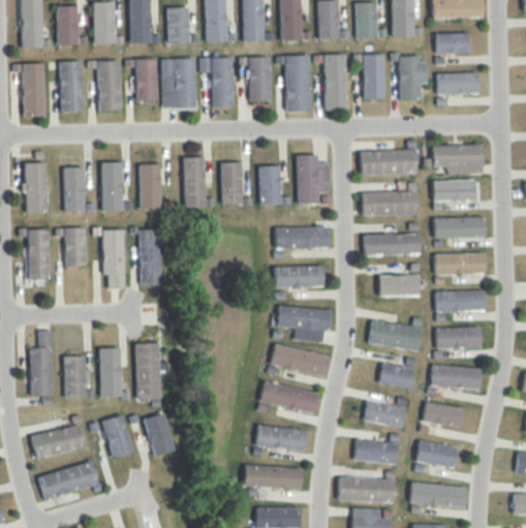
[(41,0),(21,0),(22,49),(43,49),(41,0)]
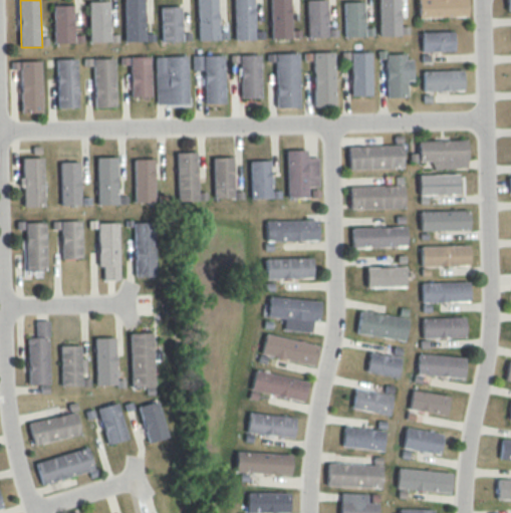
[(147,41),(146,0),(125,0),(126,42),(147,41)]
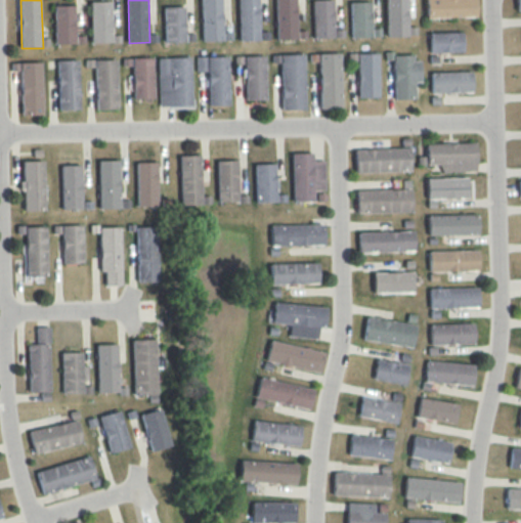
[(225,41),(223,0),(203,0),(205,41),(225,41)]
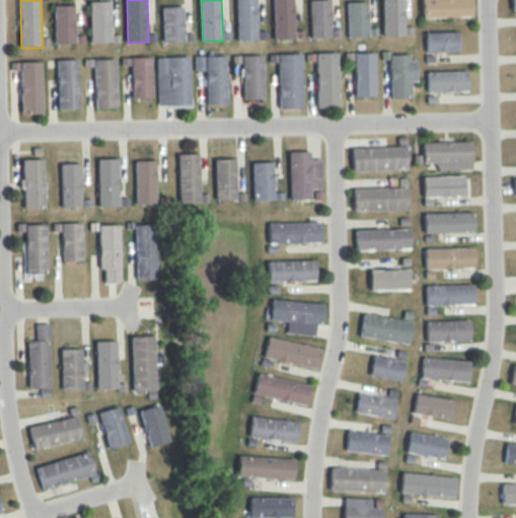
[(237,0),(239,41),(260,41),(258,0),(237,0)]
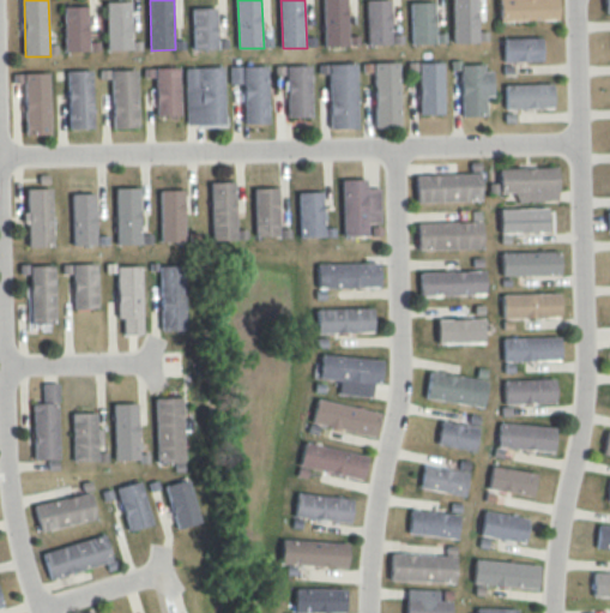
[(350,47),(349,0),(325,0),(326,47),(350,47)]
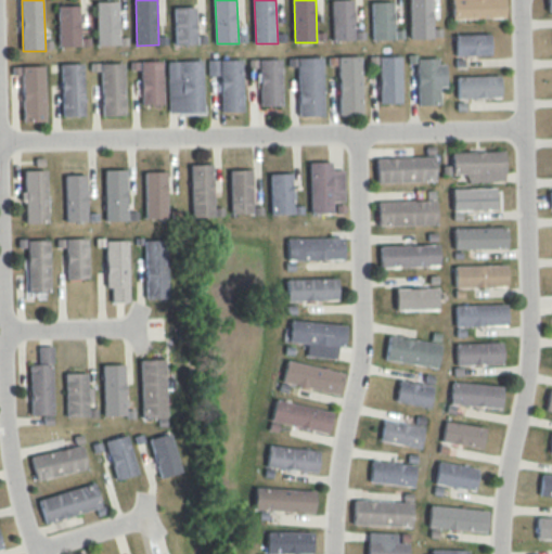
[(334,40),(356,40),(355,0),(343,0),(334,0),(334,40)]
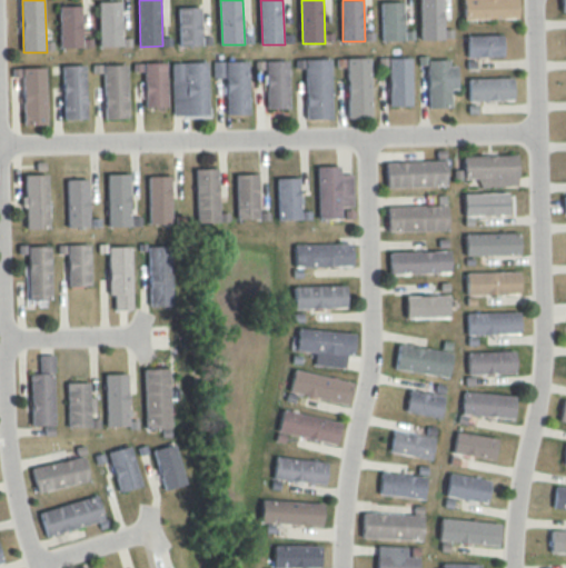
[(421,0),(423,40),(446,40),(445,0),(421,0)]
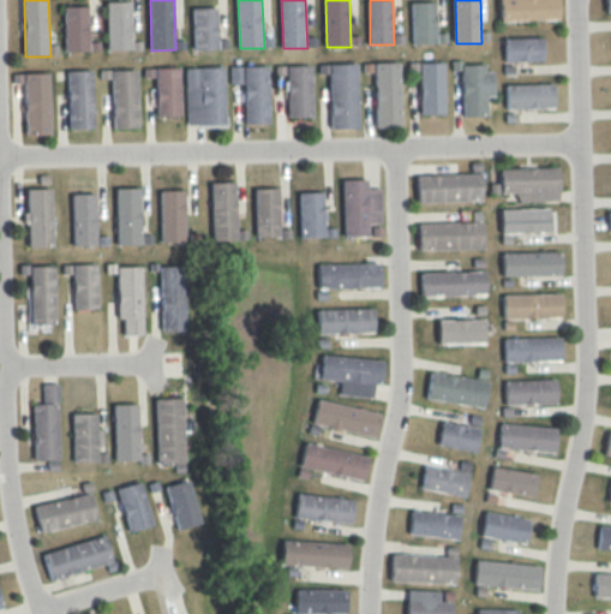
[(559,0),(502,0),(503,22),(561,21),(559,0)]
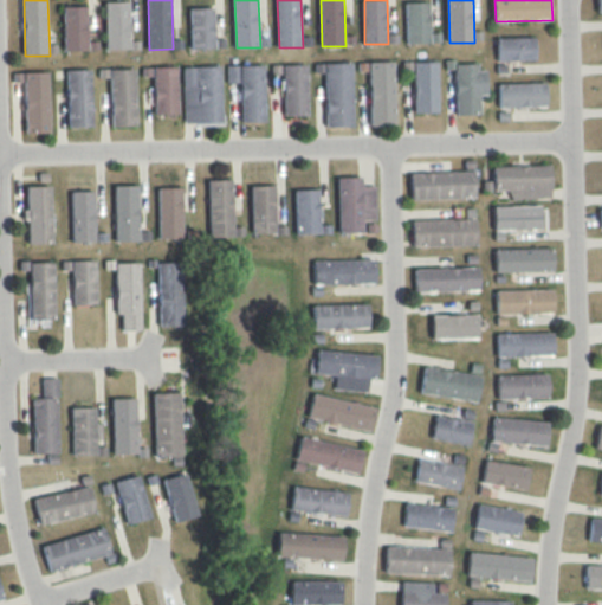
[(108,50),(131,50),(131,2),(107,2),(108,50)]
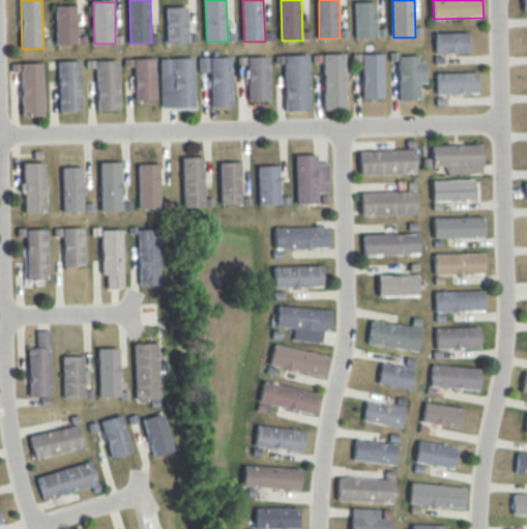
[(378,37),(377,2),(356,2),(357,38),(378,37)]
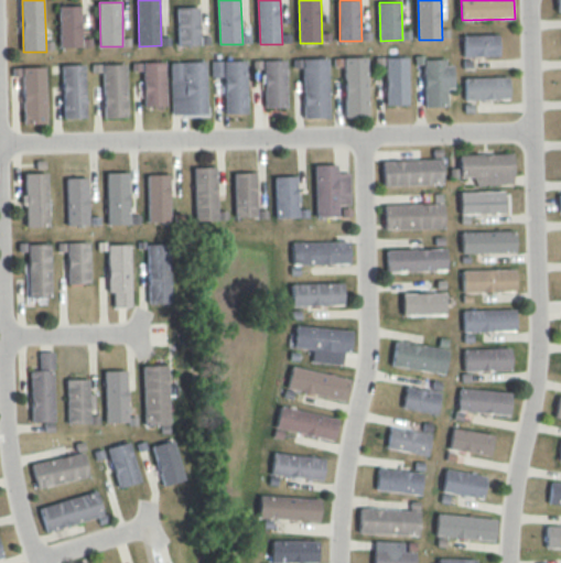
[(62,47),(84,47),(83,6),(61,7),(62,47)]
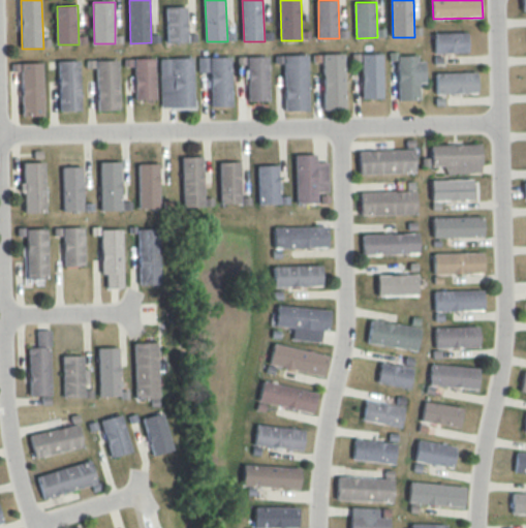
[(168,43),(189,42),(188,7),(167,7),(168,43)]
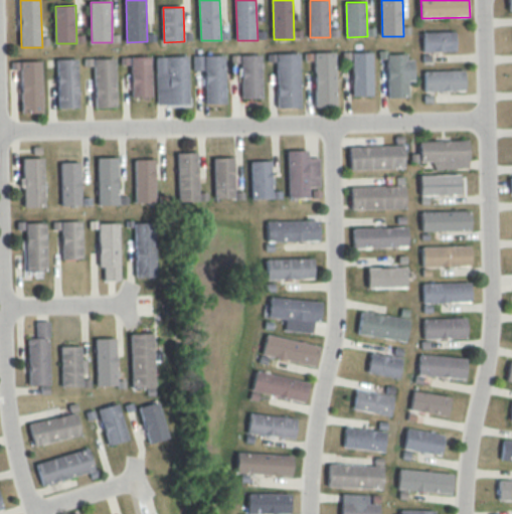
[(456,32),(424,32),(424,52),(457,51),(456,32)]
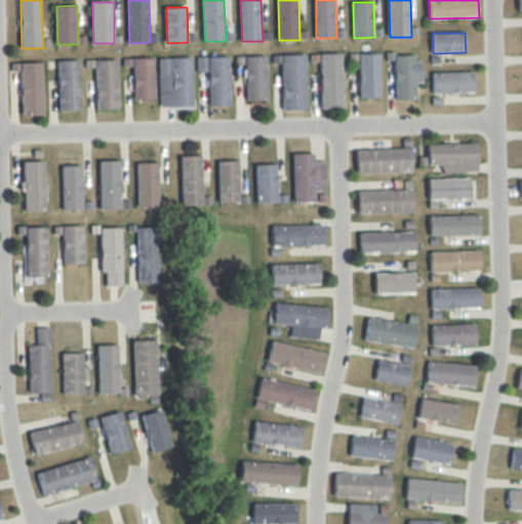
[(343,53),(321,54),(323,109),(344,109),(343,53)]
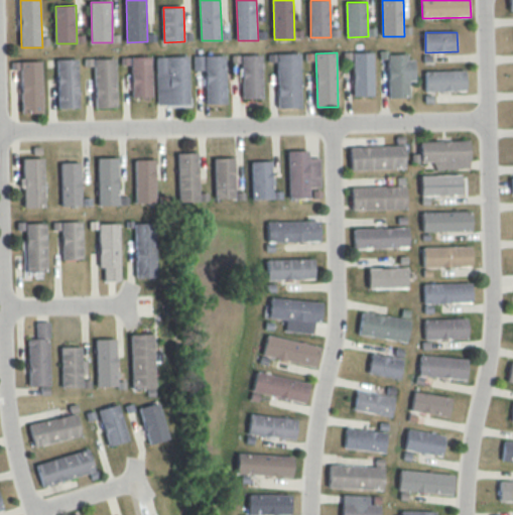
[(279,109),(301,108),(300,53),(278,54),(279,109)]
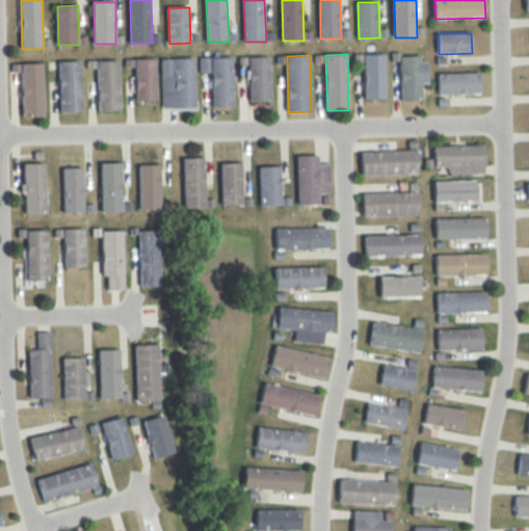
[(387,100),(386,55),(365,55),(366,100),(387,100)]
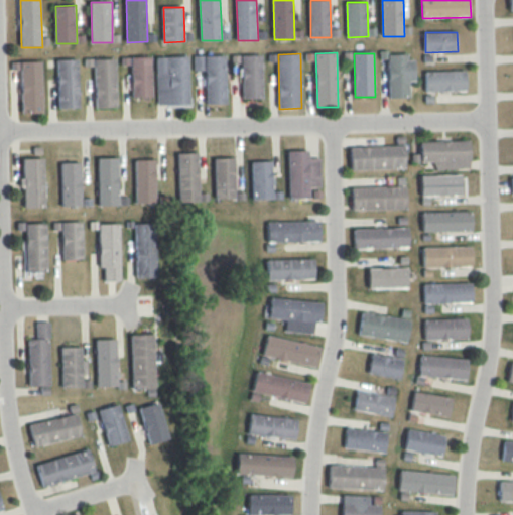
[(416,81),(416,60),(409,60),(409,54),(389,54),(390,98),(410,98),(410,82),(416,81)]
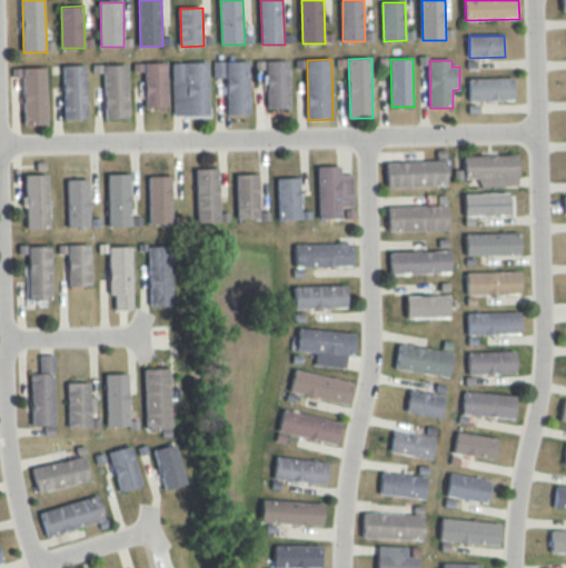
[(249,61),(216,62),(216,78),(228,78),(229,116),(251,115),(249,61)]
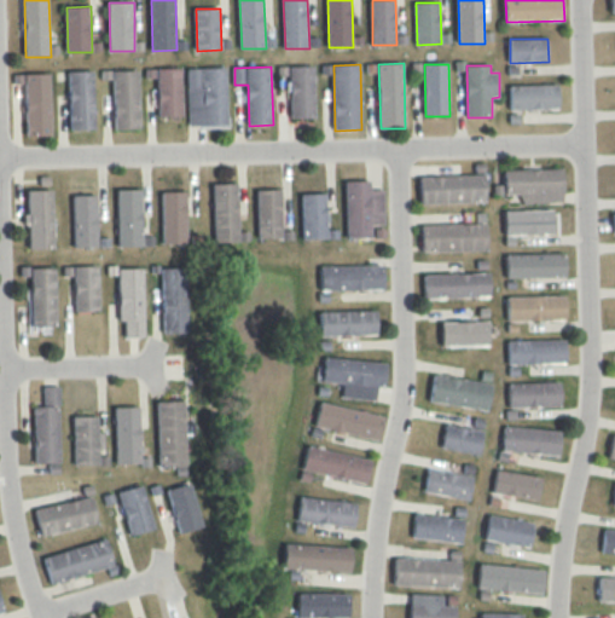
[(317,119),(315,67),(291,67),(293,119),(317,119)]
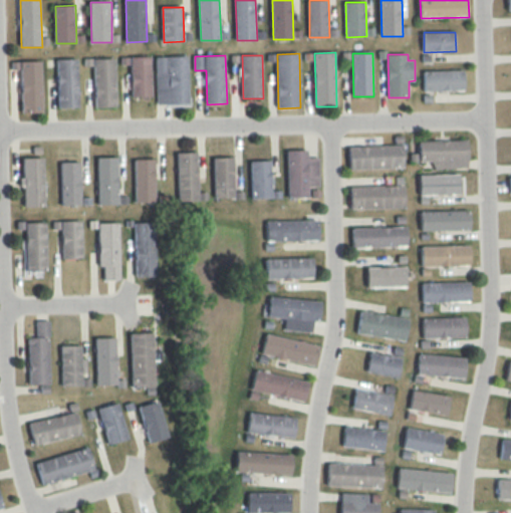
[(189,56),(158,57),(159,105),(190,104),(189,56)]
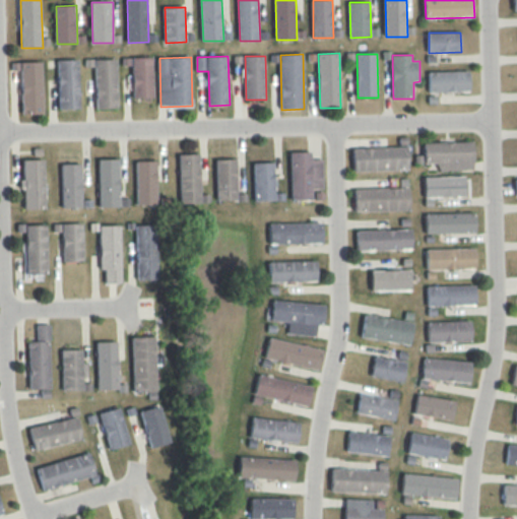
[(117,59),(97,60),(98,110),(118,109),(117,59)]
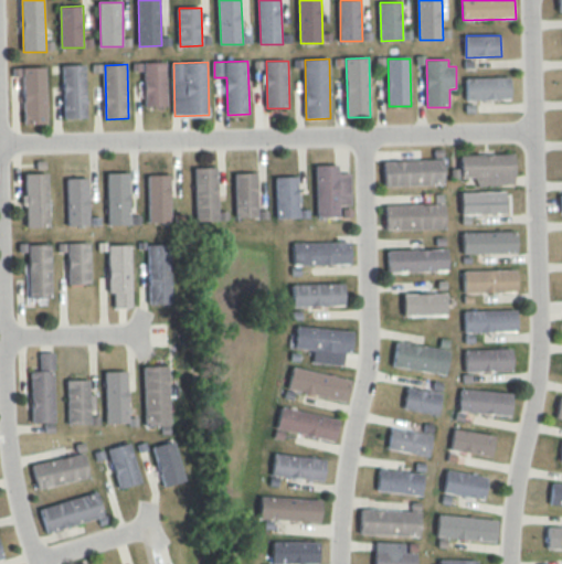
[(88,119),(86,65),(64,66),(66,119),(88,119)]
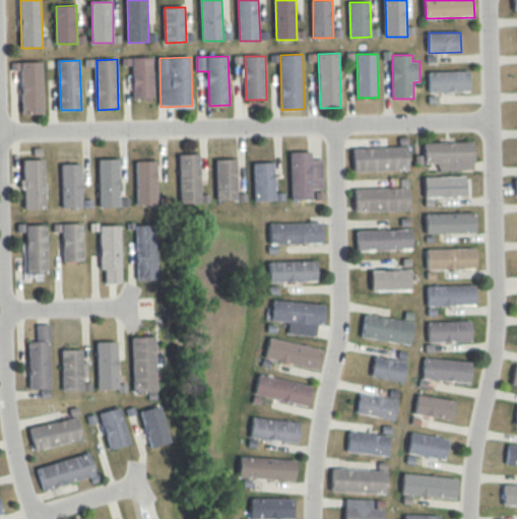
[(23,115),(44,114),(43,62),(22,62),(23,115)]
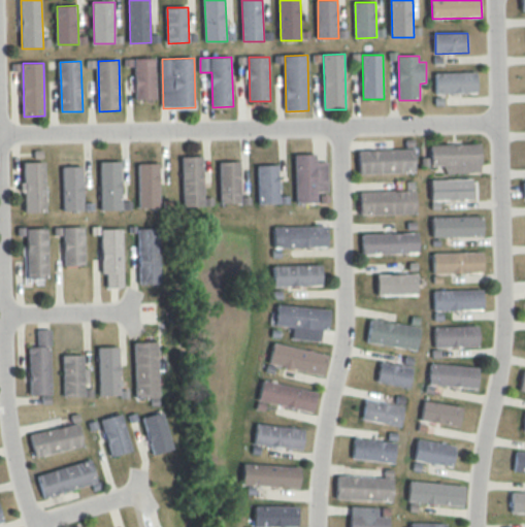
[(436,73),(436,94),(478,94),(478,72),(436,73)]
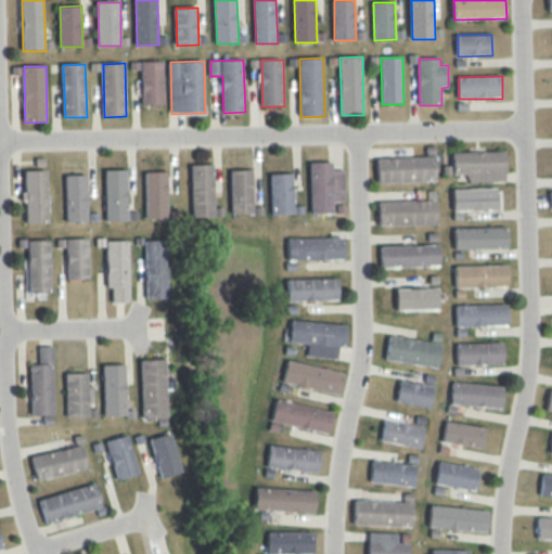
[(505,152),(453,153),(454,175),(469,175),(469,183),(506,182),(505,152)]
